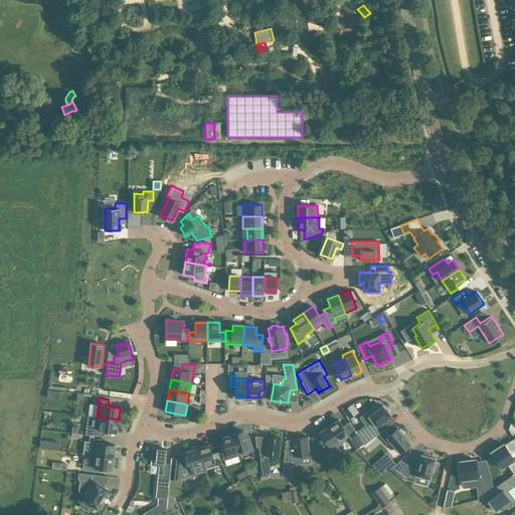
[(356,432),(364,445),(379,434),(388,426),(393,423),(393,422),(390,424),(386,418),(390,415),(387,410),(383,405),(379,407),(377,404),(366,413),(373,421),(366,426),(358,434),(356,432)]
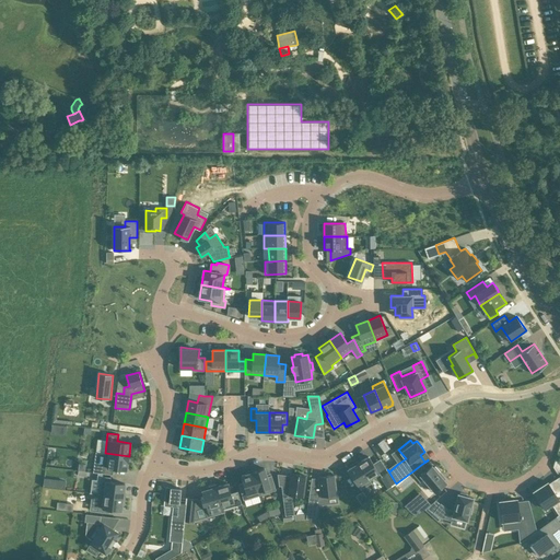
[(129,456),(105,453),(102,474),(113,475),(114,468),(127,469),(129,456)]
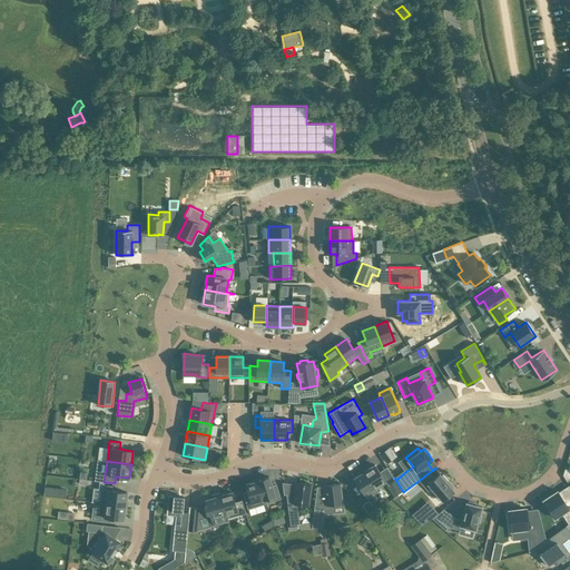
[(385,481),(375,464),(364,471),(375,488),(385,481)]
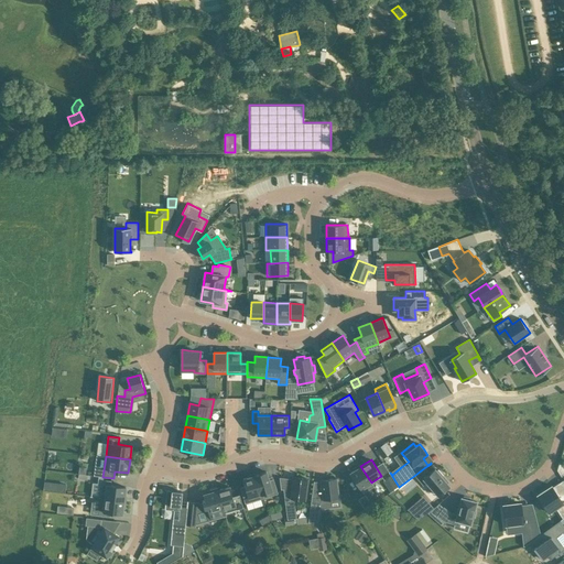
[(371,483),(360,466),(350,473),(364,494),(373,487),(371,483)]
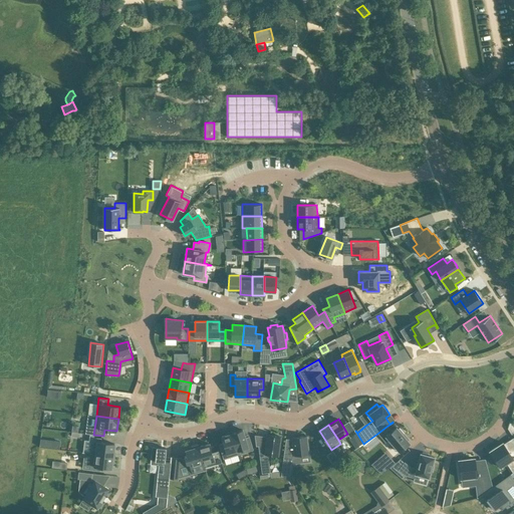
[(388,426),(378,433),(386,443),(389,440),(400,452),(410,443),(403,435),(405,434),(400,428),(398,429),(397,427),(392,431),(388,426)]
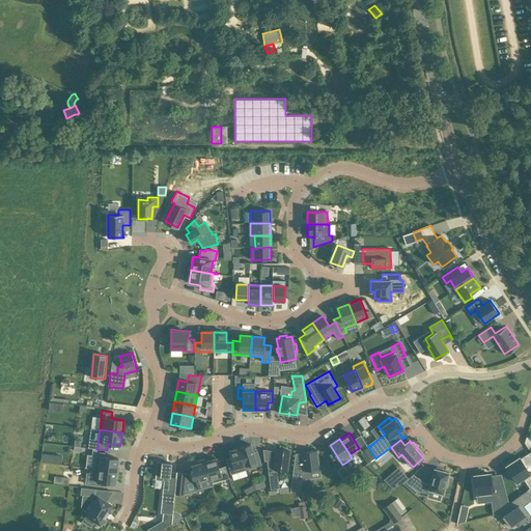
[(251,444),(240,447),(247,469),(261,465),(257,451),(253,452),(251,444)]
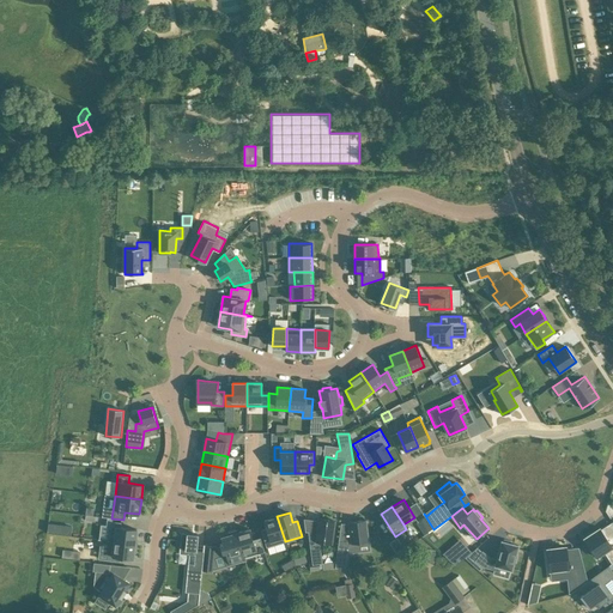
[(267,528),(261,530),(267,547),(285,541),(277,516),(265,521),(267,528)]
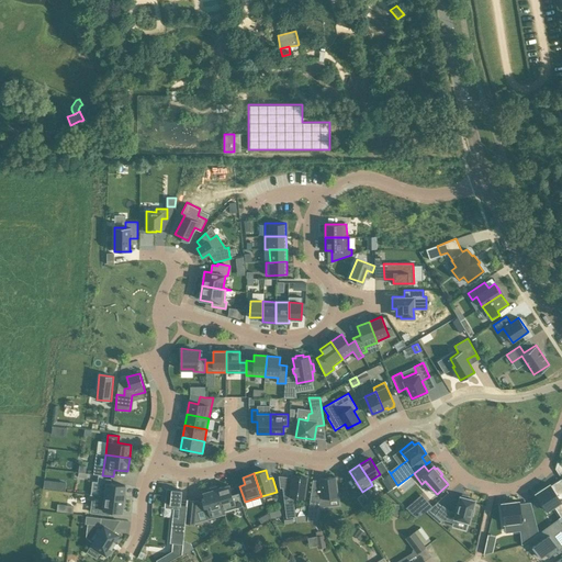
[(282,487),(285,517),(295,516),(293,499),(293,497),(304,498),(306,476),(293,475),(291,489),(282,487)]
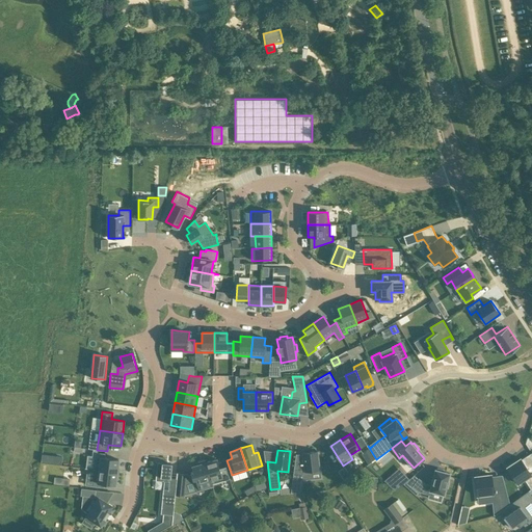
[(375,459),(369,450),(363,454),(369,463),(375,459)]
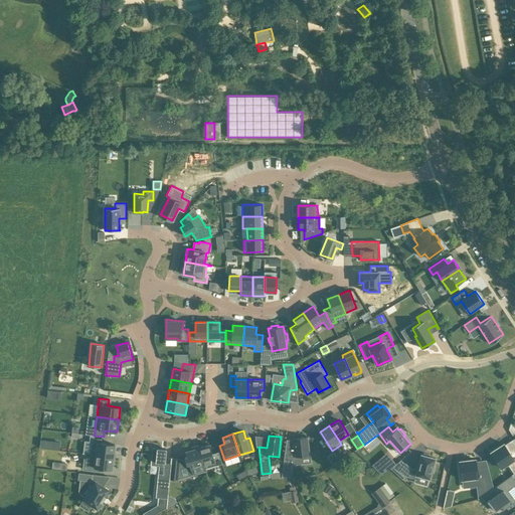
[(293,448),(286,447),(282,477),(291,476),(294,457),(302,456),(302,458),(309,457),(307,437),(293,439),(295,448),(293,448)]
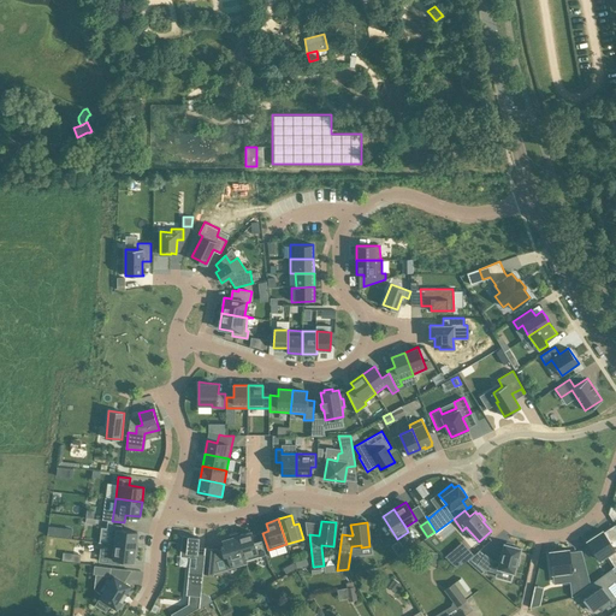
[(112,523),(110,544),(136,546),(137,532),(122,529),(122,525),(112,523)]
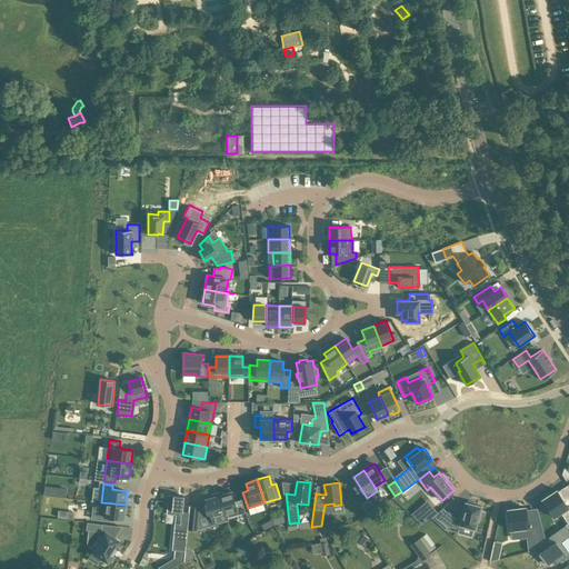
[(557,490),(542,499),(553,517),(560,512),(567,522),(568,521),(568,497),(563,501),(558,491),(557,490)]
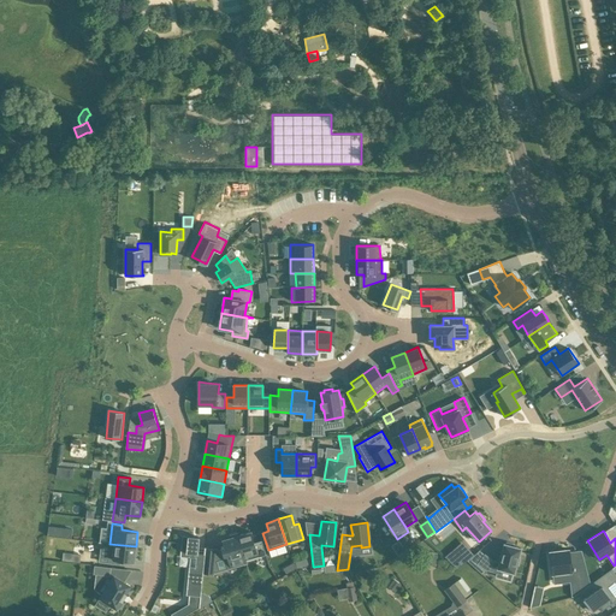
[(252,532),(238,535),(246,561),(266,555),(261,540),(254,543),(252,532)]
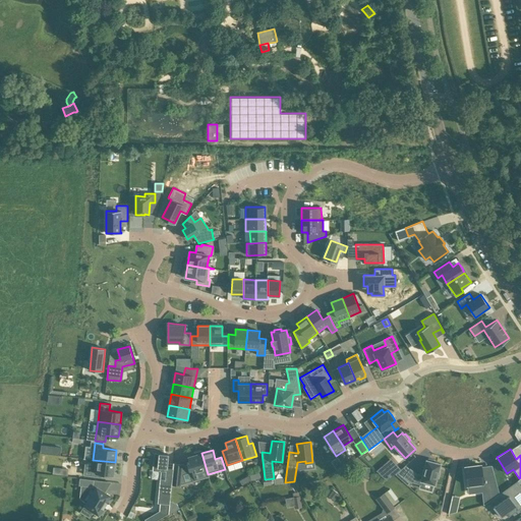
[(186,462),(192,480),(209,476),(208,474),(201,453),(201,451),(193,453),(194,455),(188,456),(189,461),(186,462)]
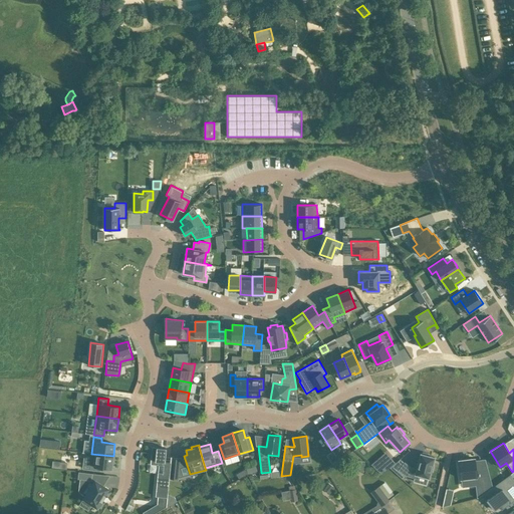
[(152,447),(150,464),(164,465),(163,473),(158,473),(155,496),(167,497),(170,472),(171,462),(167,461),(165,461),(166,448),(152,447)]
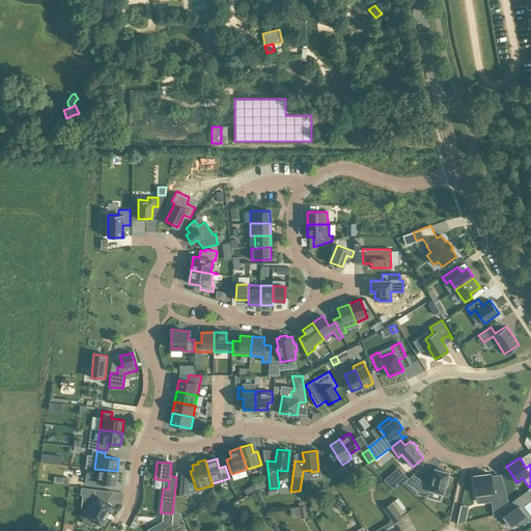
[(344,465),(337,469),(342,478),(350,474),(344,465)]
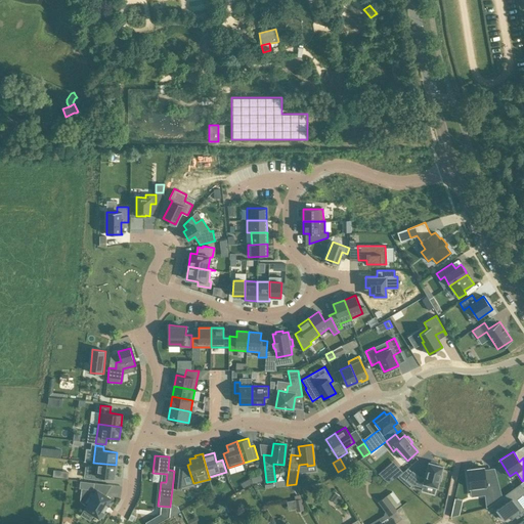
[(412,472),(406,479),(412,484),(413,484),(423,487),(422,490),(435,493),(437,487),(439,480),(441,480),(442,474),(441,473),(443,466),(437,465),(437,463),(431,461),(430,463),(429,463),(425,478),(421,477),(412,471),(412,472)]
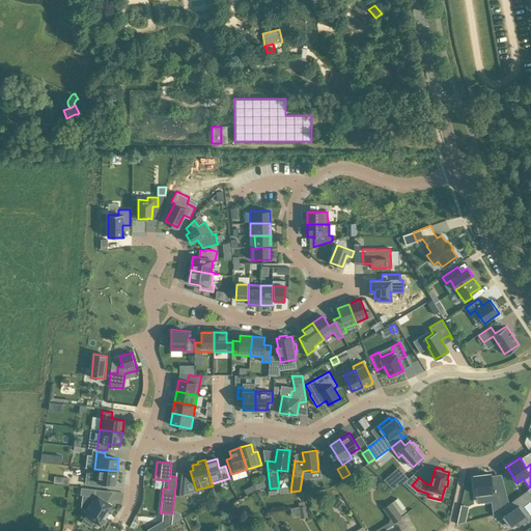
[(94,469),(92,485),(104,486),(104,482),(115,484),(116,479),(118,479),(118,473),(117,473),(117,471),(94,469)]
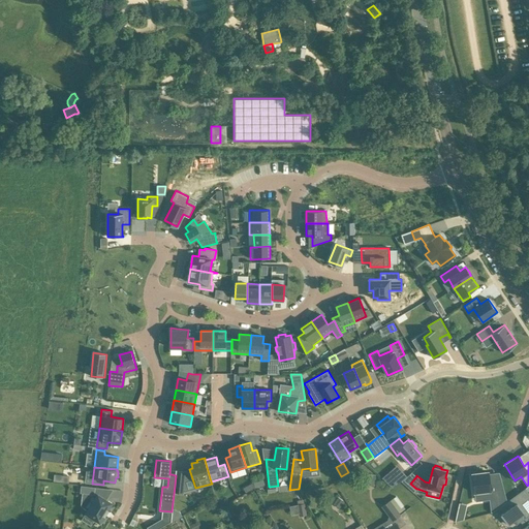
[(177,470),(175,493),(183,493),(186,471),(177,470)]
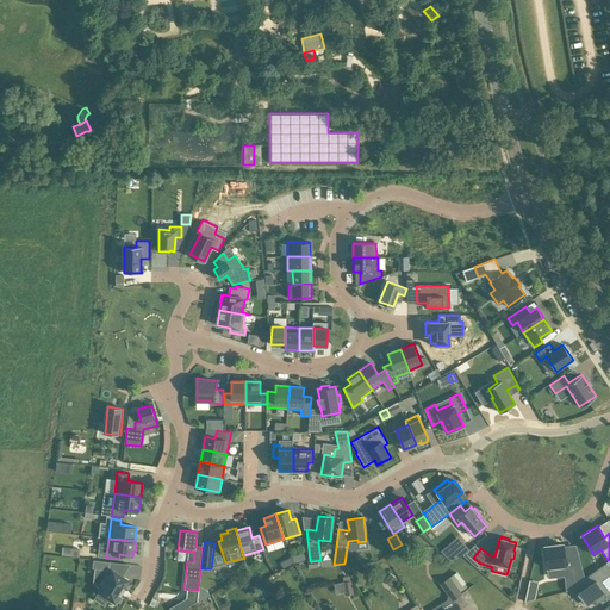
[(449,543),(440,552),(453,564),(470,549),(465,543),(455,551),(449,543)]
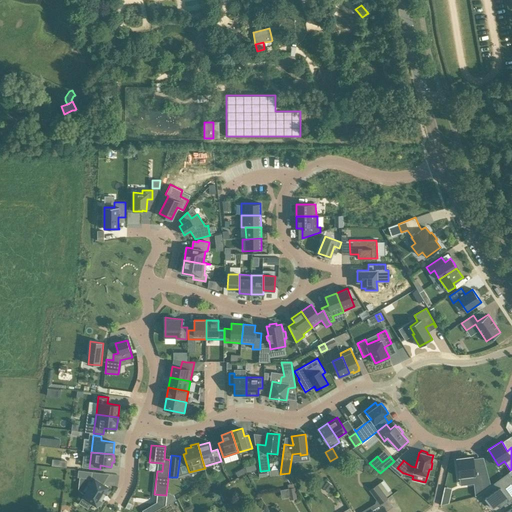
[(473,457),(457,459),(459,477),(474,475),(477,495),(490,485),(486,467),(474,469),(473,457)]
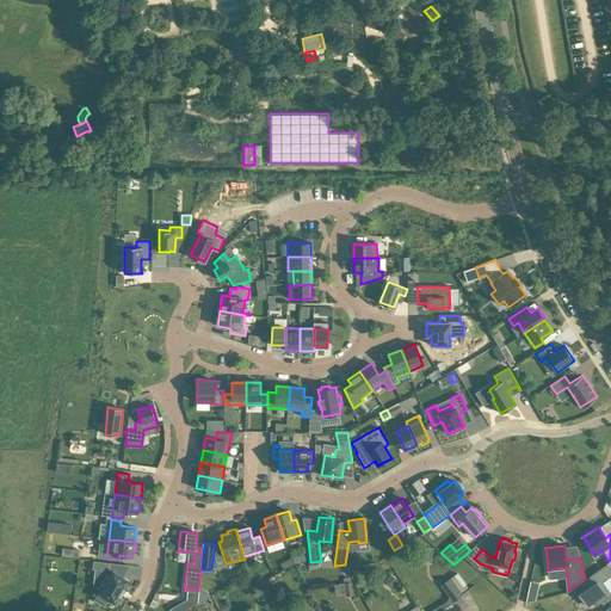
[(93,561),(93,569),(109,571),(110,562),(93,561)]
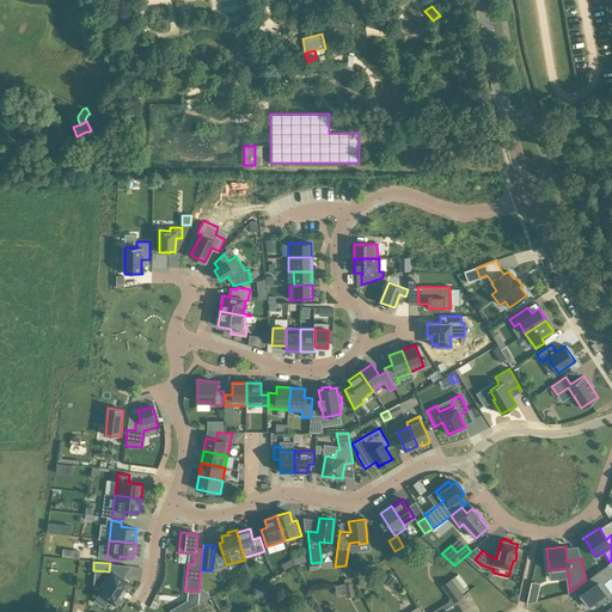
[(609,564),(577,587),(577,588),(579,587),(583,593),(580,595),(588,607),(595,604),(598,607),(597,607),(598,609),(611,598),(611,594),(604,583),(611,577),(611,570),(609,567),(610,565),(609,564)]
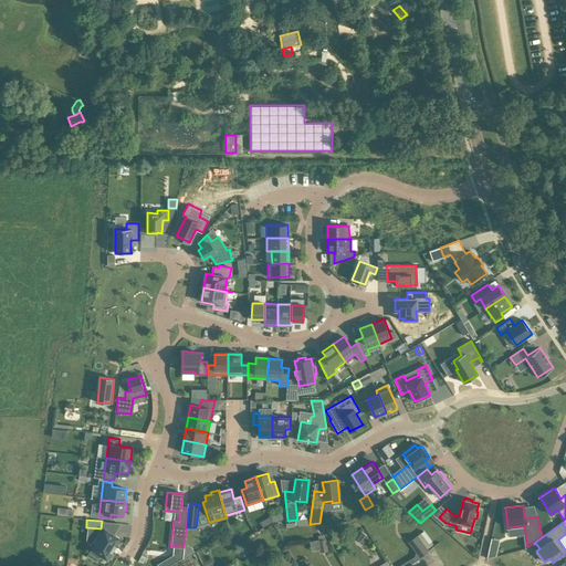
[(105,528),(87,556),(97,562),(101,555),(106,558),(112,551),(112,552),(115,546),(119,538),(105,528)]
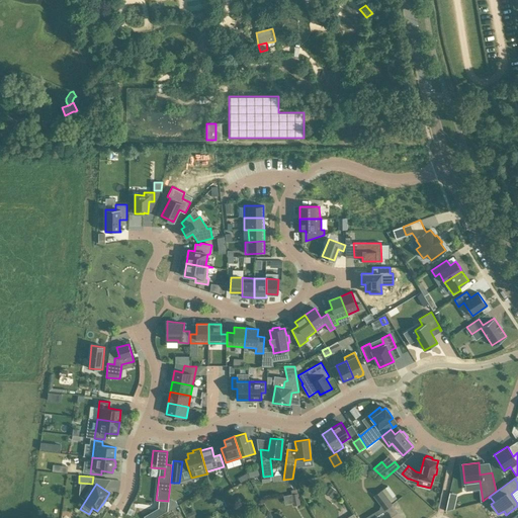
[(381,491),(373,496),(384,510),(392,505),(381,491)]
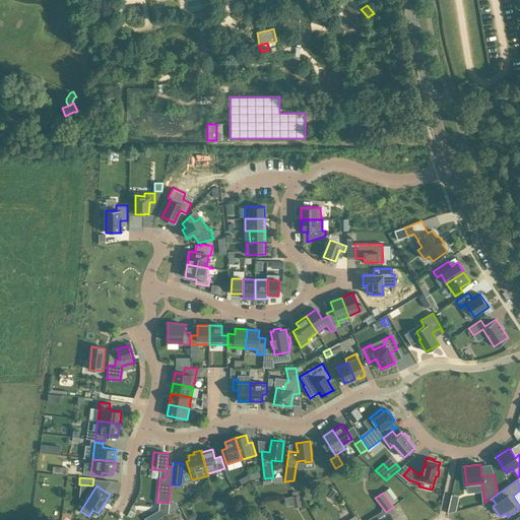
[(300,495),(289,497),(290,502),(294,502),(295,508),(302,506),(300,495)]
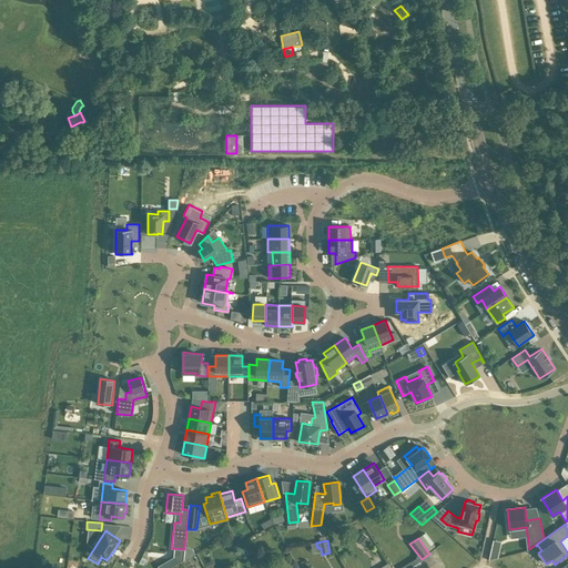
[(185,546),(183,560),(195,554),(193,549),(185,546)]
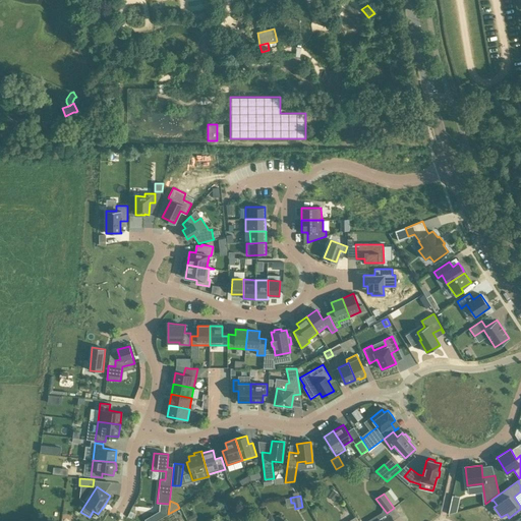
[(458,504),(451,502),(448,514),(457,512),(458,504)]
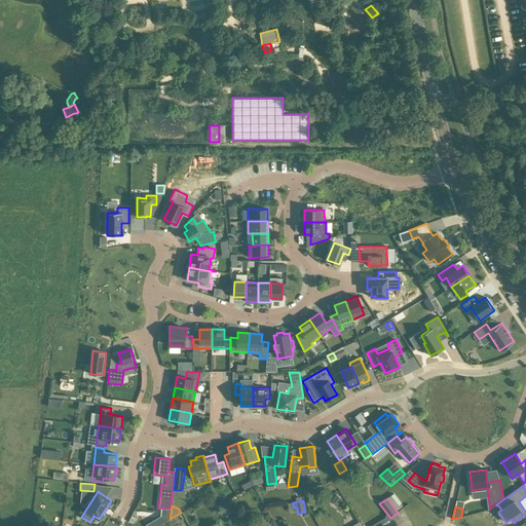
[(146,524),(147,525),(157,525),(163,522),(164,522),(160,516),(146,524)]
